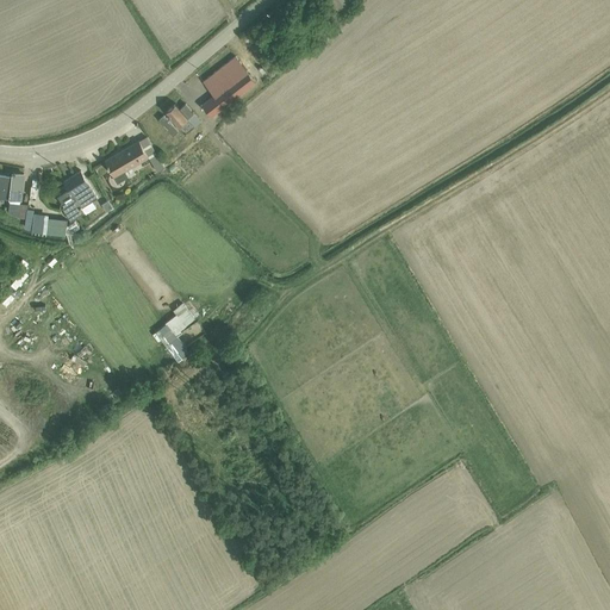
[(350,0),(325,0),(338,16),(355,5),(350,0)]
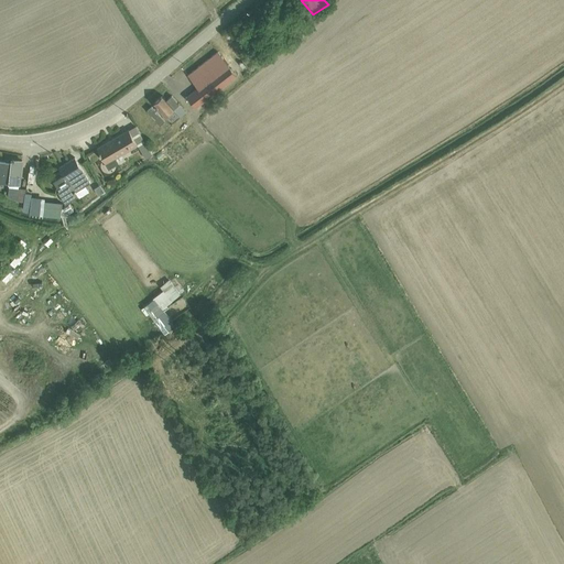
[(198,88),(187,96),(196,108),(237,76),(218,52),(188,75),(198,88)]
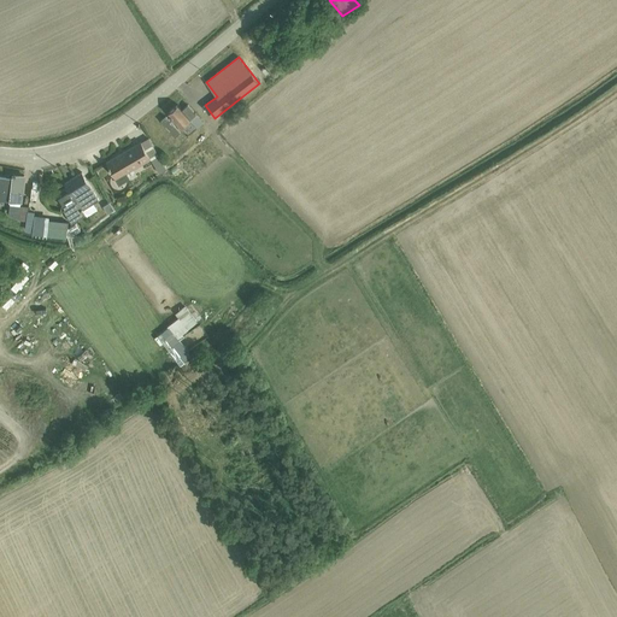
[(182,128),(188,135),(203,122),(188,105),(182,110),(178,105),(169,113),(182,128)]
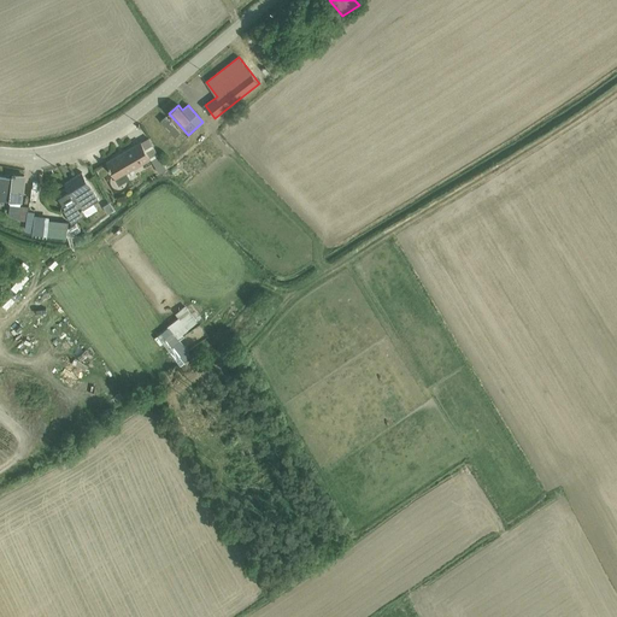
[(188,135),(182,128),(177,131),(183,139),(188,135)]
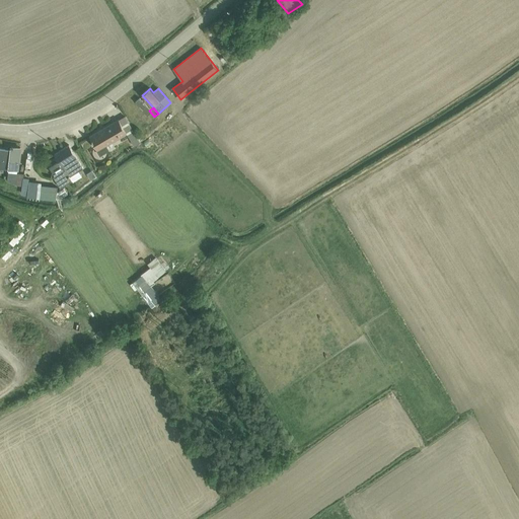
[(119,120),(127,134),(134,145),(140,142),(125,116),(119,120)]
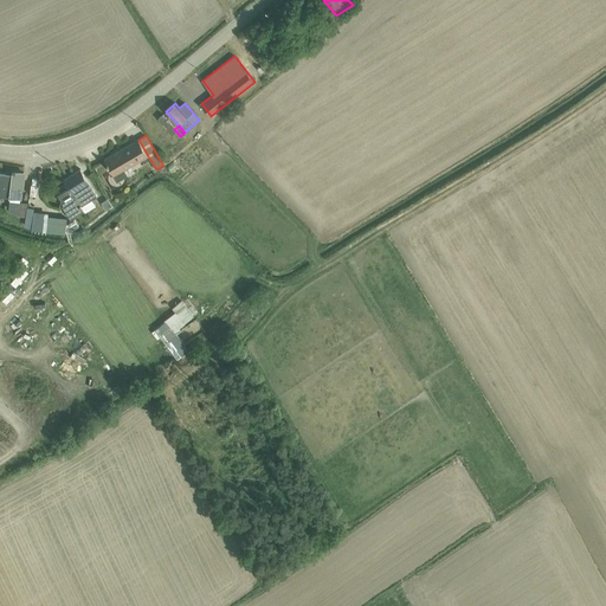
[(148,156),(139,140),(104,160),(117,181),(127,175),(124,171),(148,156)]
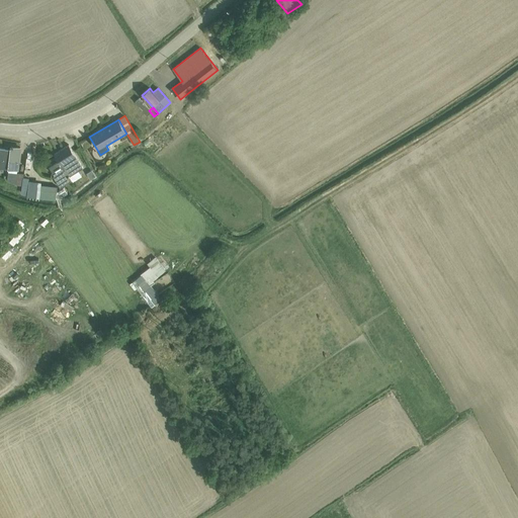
[(65,169),(55,175),(54,176),(60,187),(72,180),(70,176),(79,170),(83,167),(69,145),(55,154),(59,160),(65,169)]
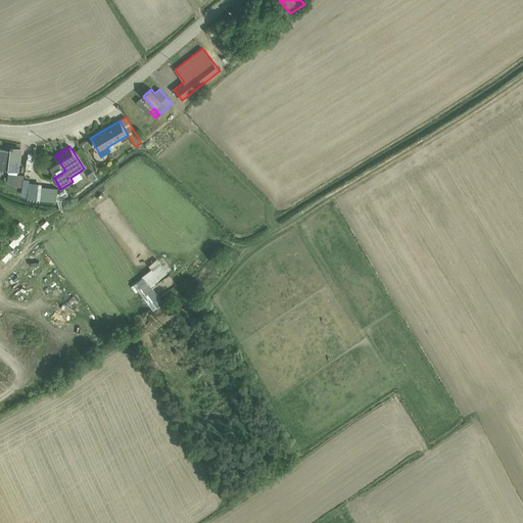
[(0,149),(0,170),(8,171),(7,183),(15,186),(24,187),(25,175),(17,174),(20,149),(11,148),(11,151),(0,149)]
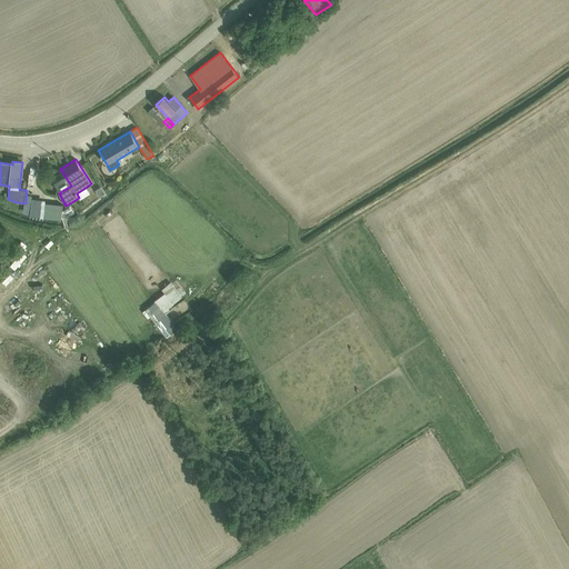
[(71,186),(65,176),(53,182),(60,192),(71,186)]
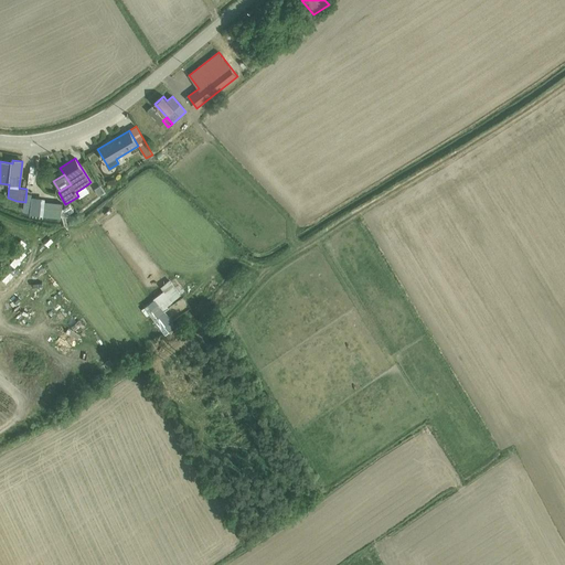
[(104,183),(97,187),(100,193),(107,190),(104,183)]
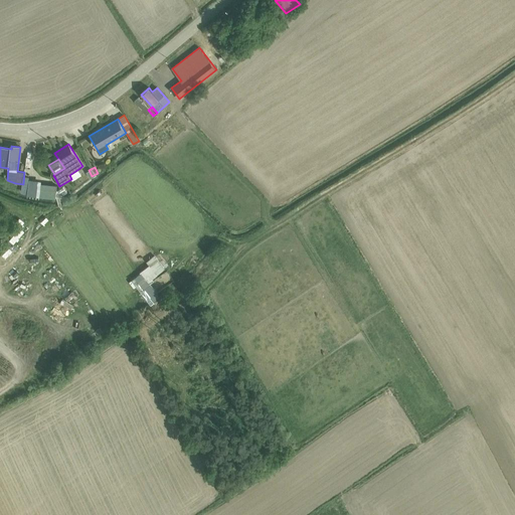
[(69,175),(71,179),(72,180),(81,174),(78,169),(69,175)]
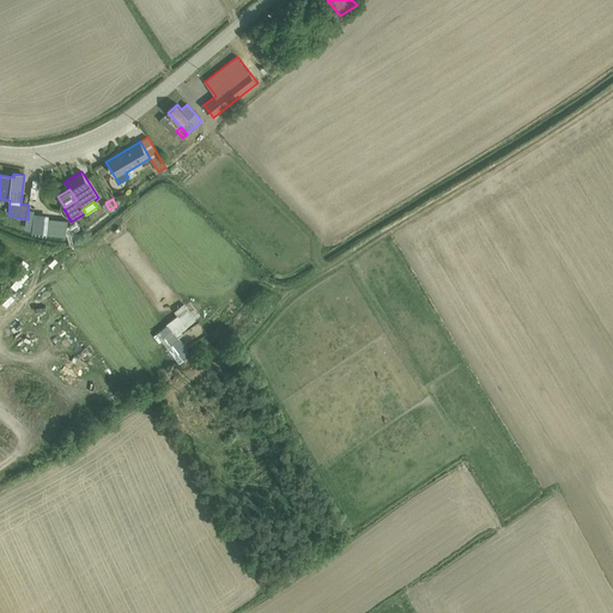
[(35,213),(32,234),(47,236),(47,234),(66,236),(66,234),(72,235),(73,232),(77,234),(80,229),(76,220),(68,225),(67,225),(68,220),(49,218),(49,216),(35,213)]
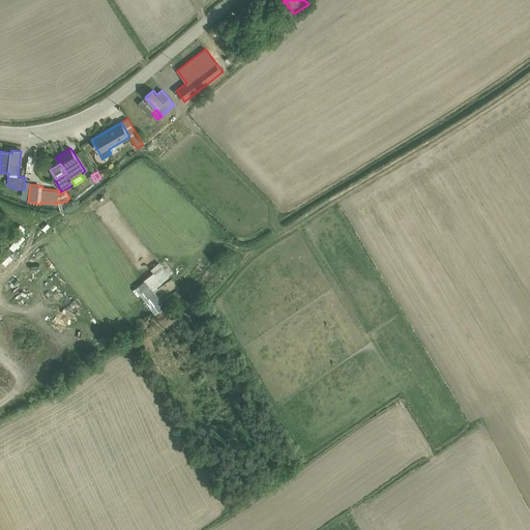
[(153,273),(144,281),(153,293),(164,286),(162,284),(170,276),(159,264),(151,270),(153,273)]
